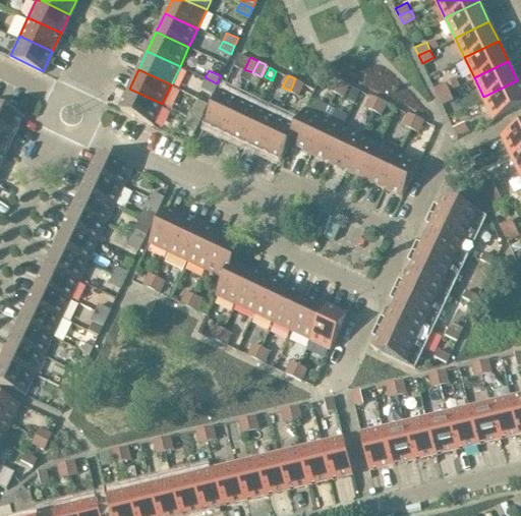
[(341,79),(333,76),(328,88),(335,92),(341,79)]
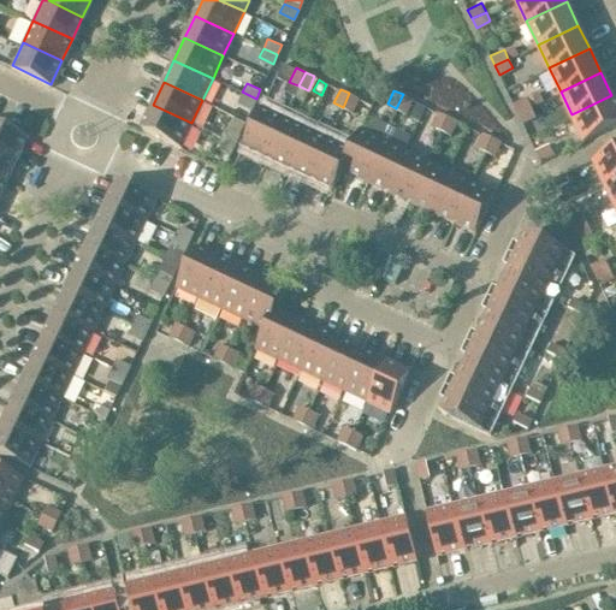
[(256,99),(242,92),(238,101),(252,108),(256,99)]
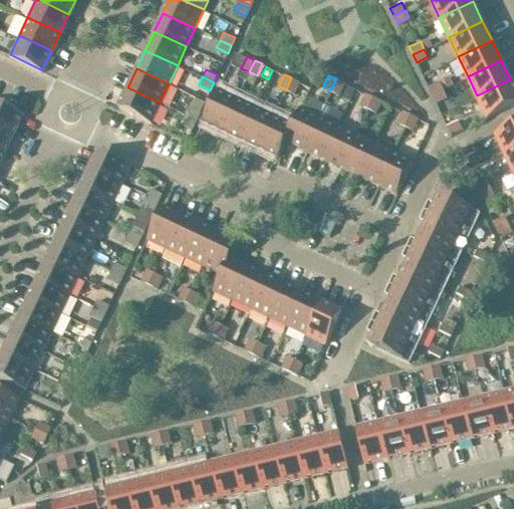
[(299,81),(291,77),(286,89),(294,92),(299,81)]
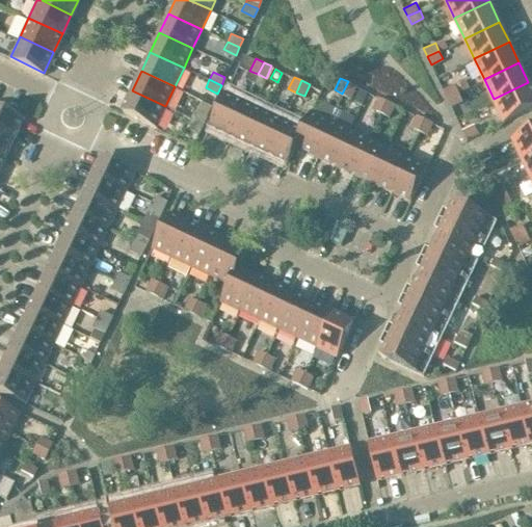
[(342,94),(350,97),(356,85),(348,81),(342,94)]
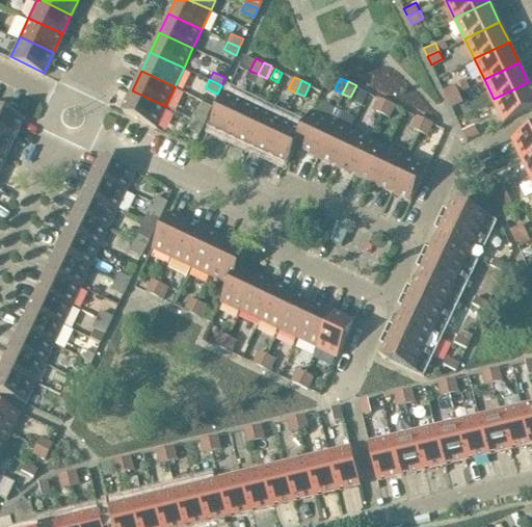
[(531,106),(531,89),(528,82),(494,99),(504,120),(531,106)]
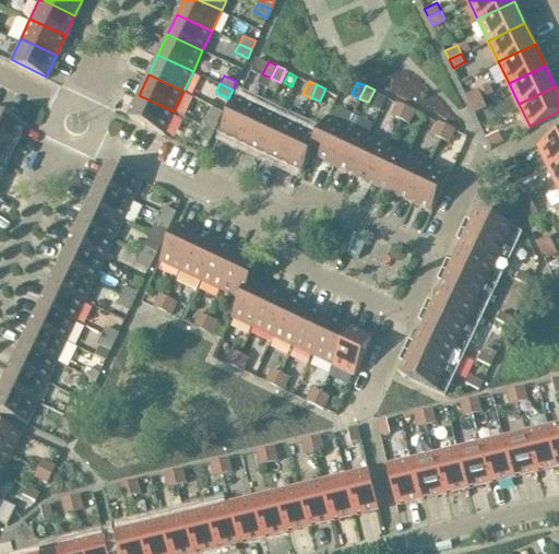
[(482,95),(477,87),(465,93),(470,102),(482,95)]
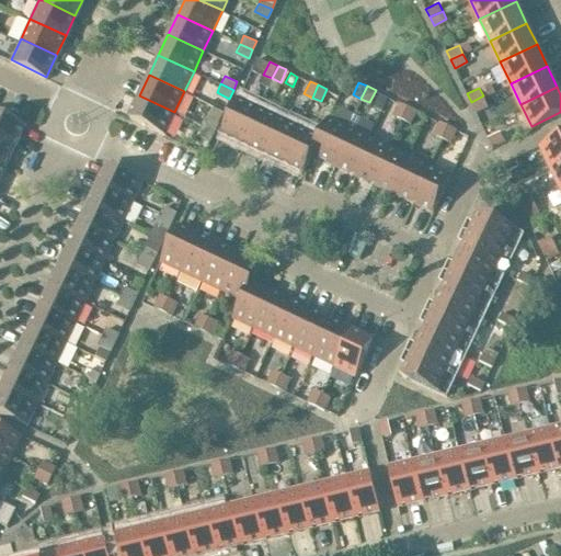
[(174,112),(139,95),(129,116),(164,133),(174,112)]
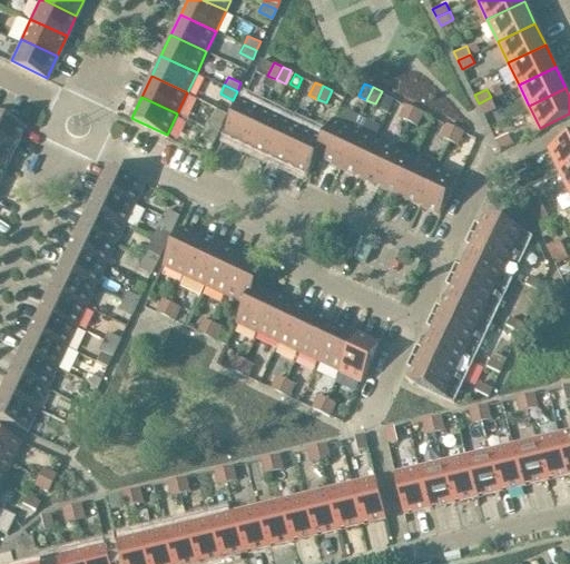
[(263,107),(242,97),(225,132),(246,142),(263,107)]
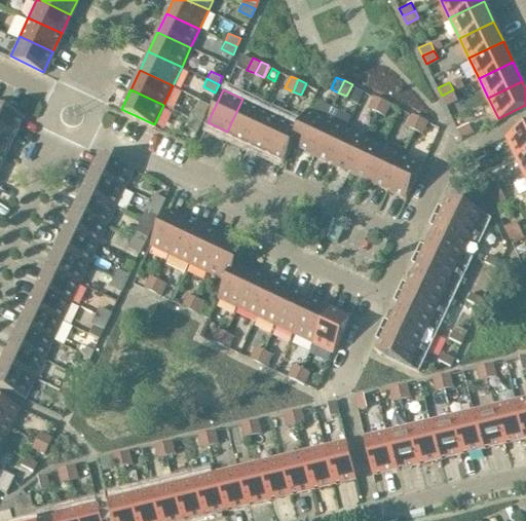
[(442,96),(445,104),(457,98),(453,89),(442,96)]
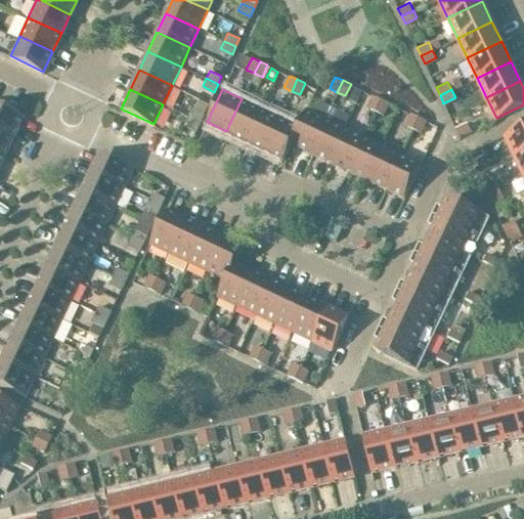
[(381,98),(373,94),(367,105),(375,110),(381,98)]
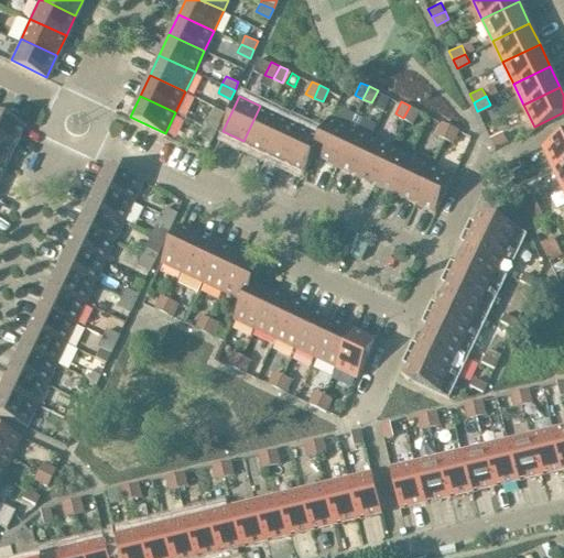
[(281,116),(260,106),(243,141),(264,151),(281,116)]
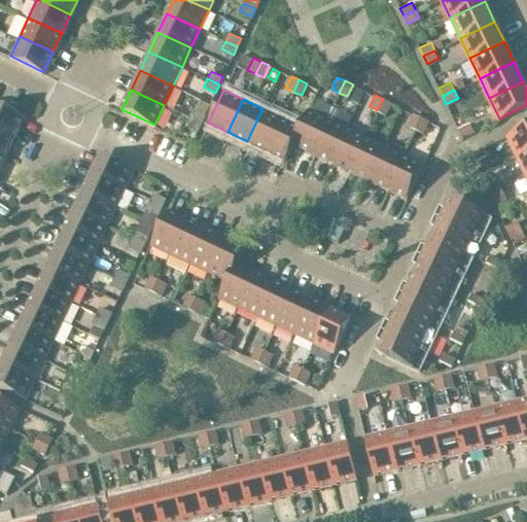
[(377,110),(385,114),(391,102),(383,99),(377,110)]
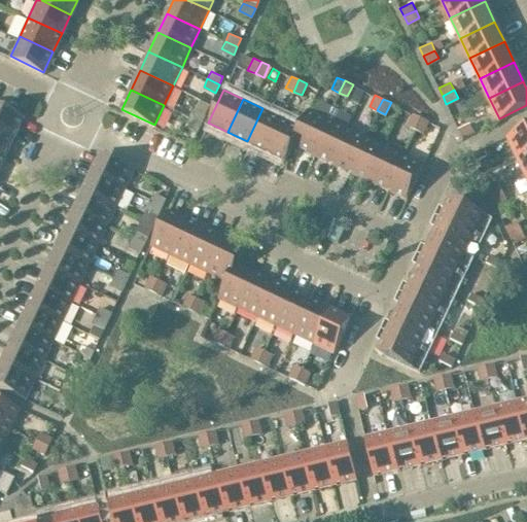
[(23,115),(0,104),(0,129),(13,135),(23,115)]
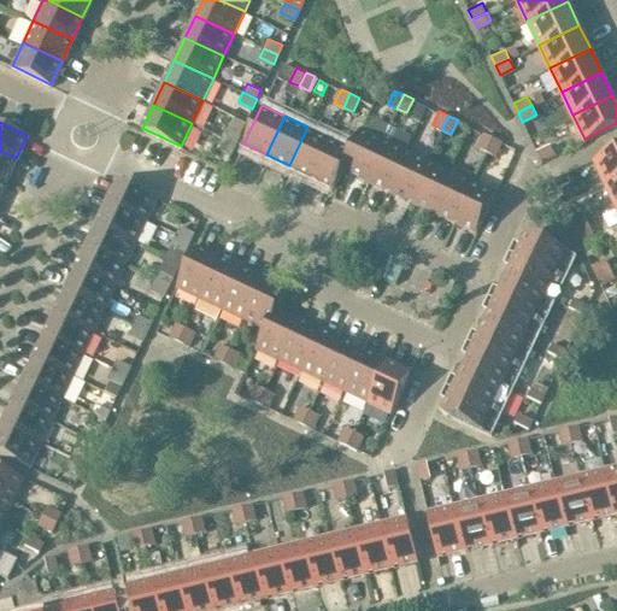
[(329,136),(307,127),(289,165),(311,175),(329,136)]
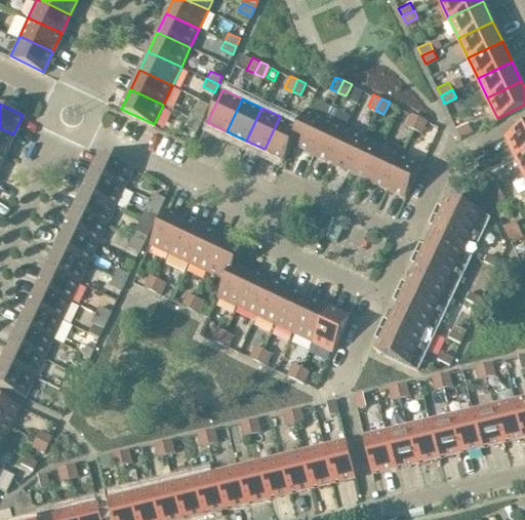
[(326,117),(307,108),(298,125),(299,125),(291,142),(292,142),(311,151),(326,117)]
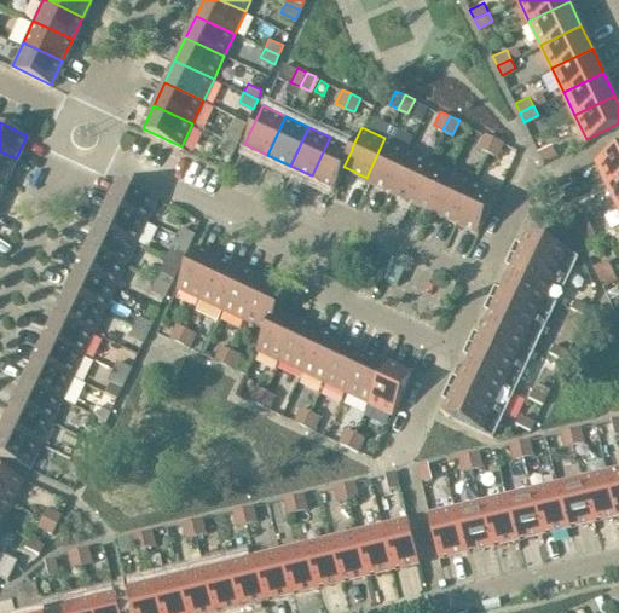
[(241,134),(226,128),(223,137),(236,144),(241,134)]
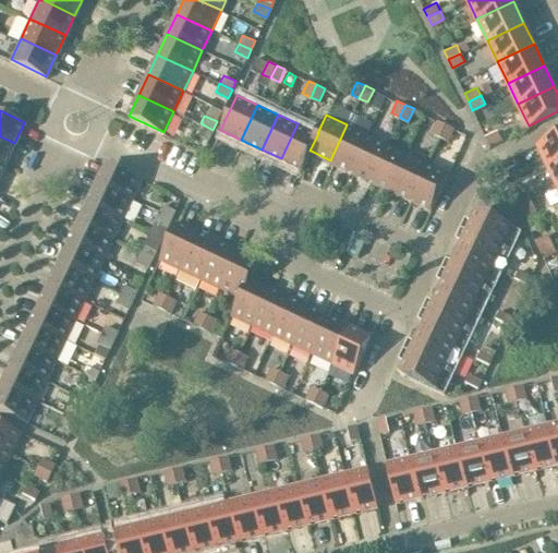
[(446,123),(437,119),(432,132),(439,136),(446,123)]
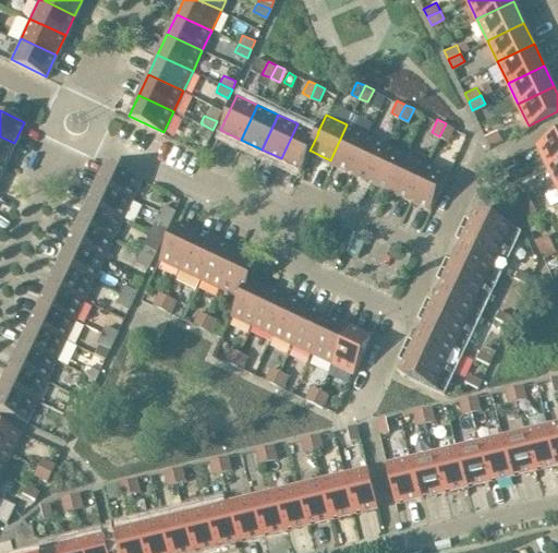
[(213,130),(201,123),(196,132),(209,137),(213,130)]
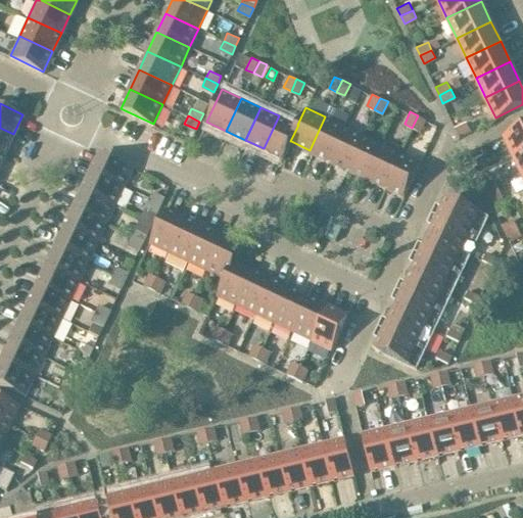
[(298,125),(297,125),(279,115),(264,148),(283,158),(291,141),(290,141),(298,125)]
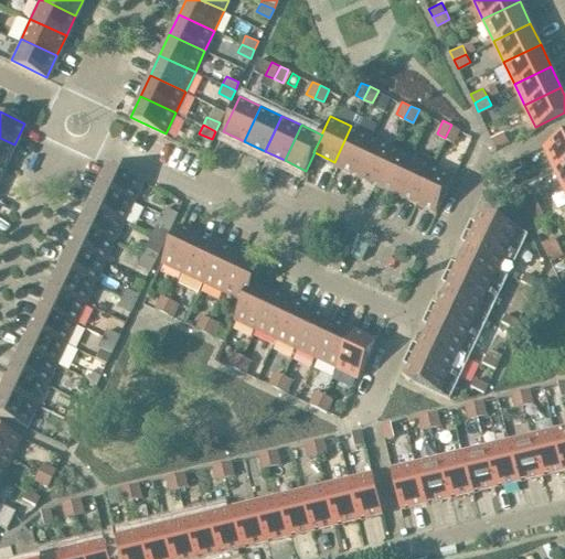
[(445,138),(454,141),(459,129),(451,125),(445,138)]
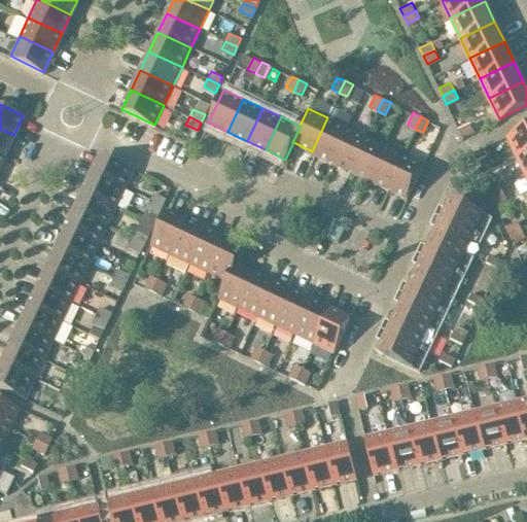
[(346,127),(327,117),(312,151),(330,160),(346,127)]
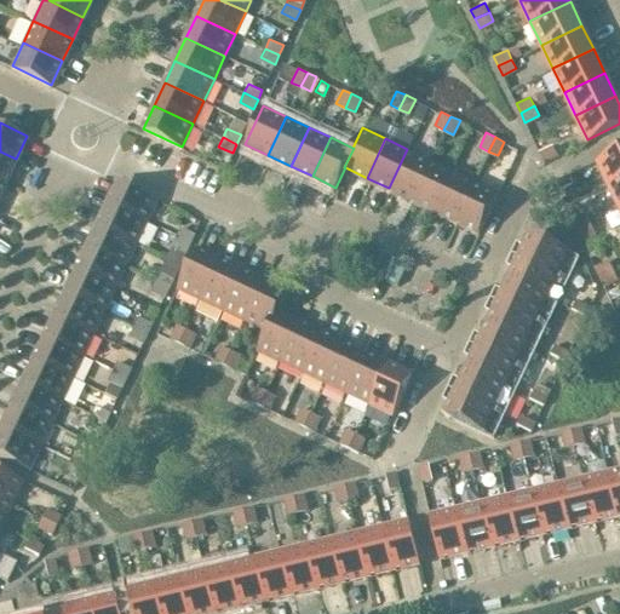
[(568,149),(564,139),(554,145),(554,144),(539,151),(544,161),(568,149)]
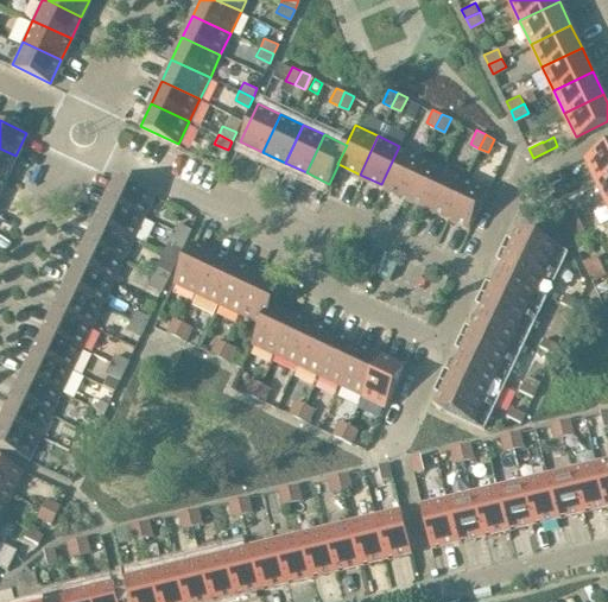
[(607,173),(607,144),(586,156),(596,179),(607,173)]
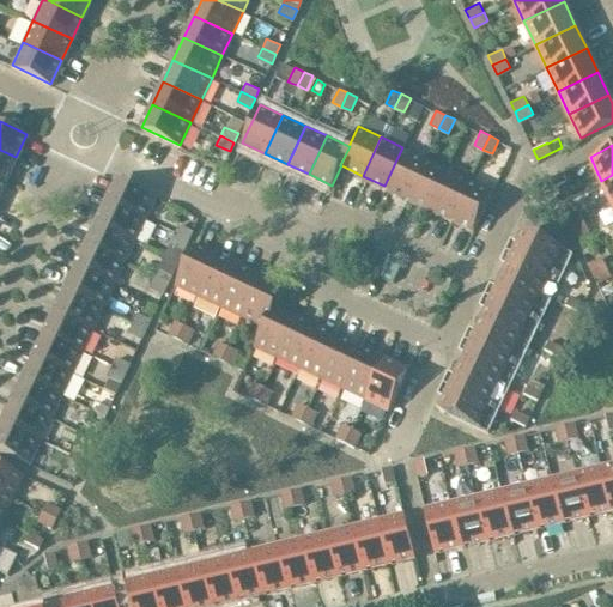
[(425,158),(402,147),(384,186),(406,196),(425,158)]
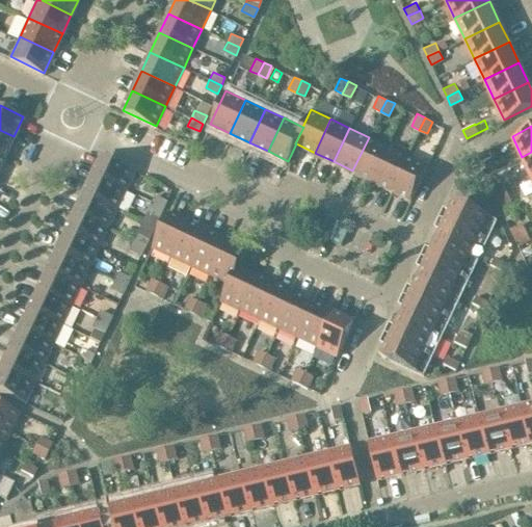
[(14,136),(0,130),(0,153),(4,156),(14,136)]
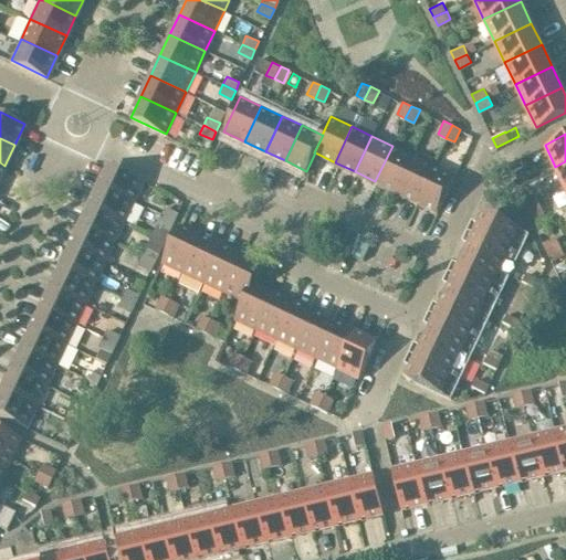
[(412,156),(392,146),(375,181),(396,191),(412,156)]
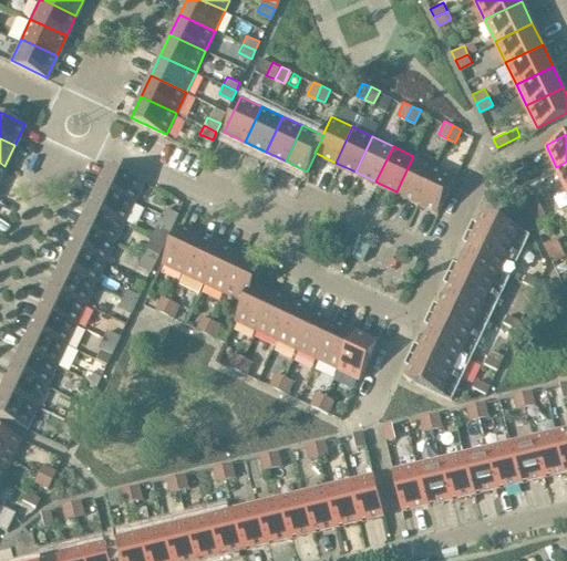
[(434,165),(413,156),(397,191),(416,201),(434,165)]
